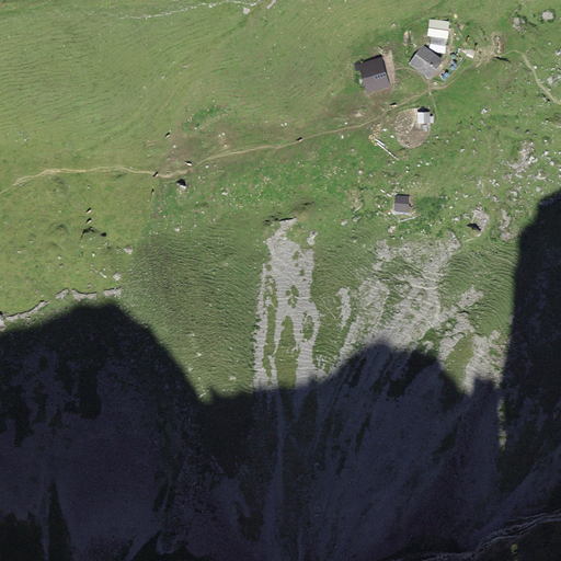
[(449,22),(430,20),(428,36),(431,37),(447,38),(449,22)]
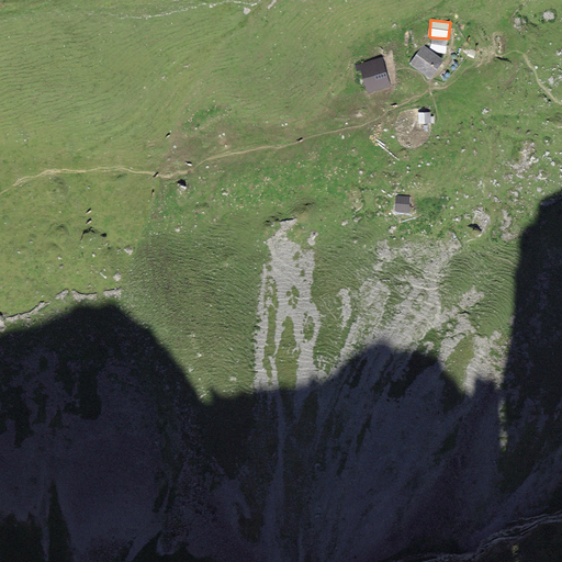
[(434,53),(446,54),(448,38),(431,37),(428,49),(434,53)]
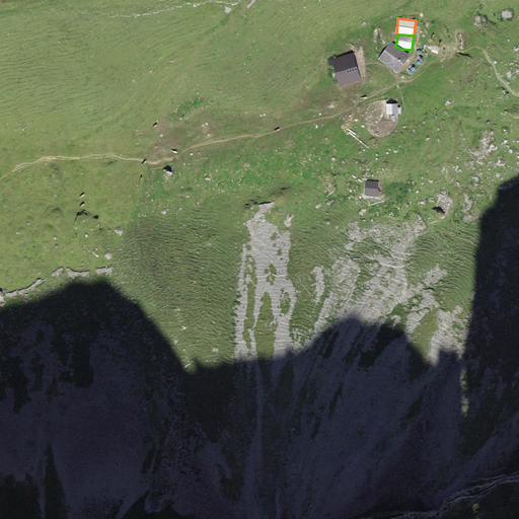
[(391,43),(378,60),(398,73),(411,55),(400,49),(395,46),(391,43)]
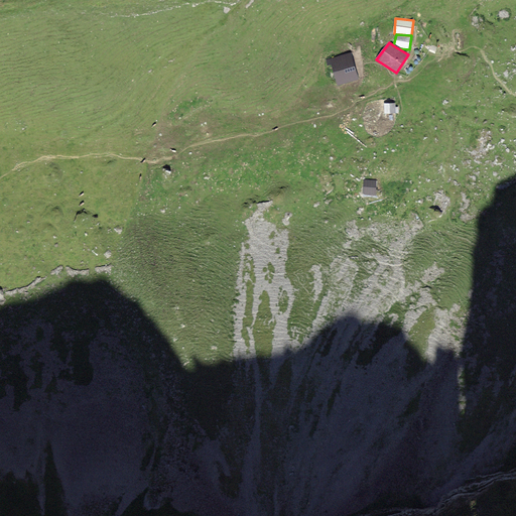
[(330,61),(338,86),(359,79),(351,53),(330,61)]
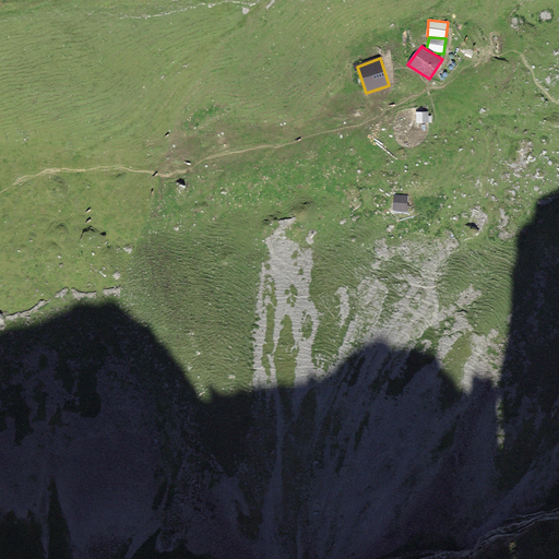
[(428,110),(416,111),(417,125),(429,123),(428,110)]
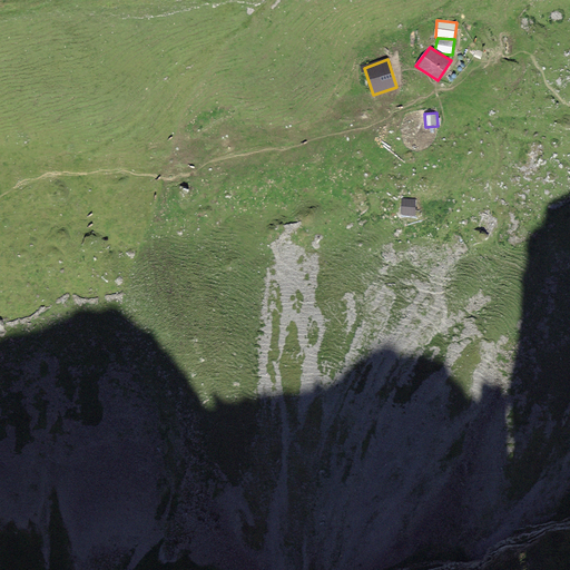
[(401,198),(400,216),(415,217),(416,199),(401,198)]
